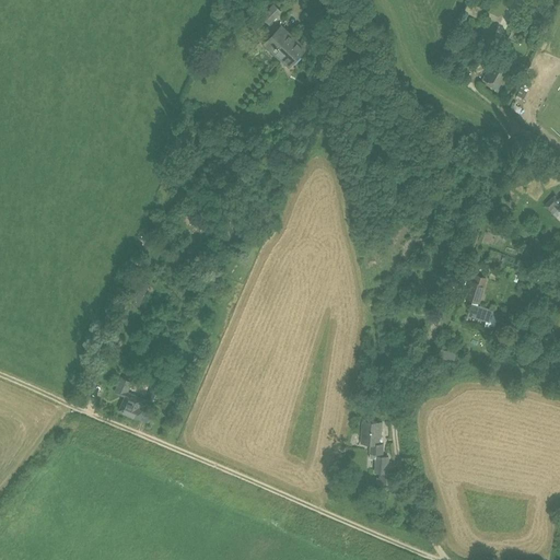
[(465,11),(479,19),(485,9),(469,1),(465,11)]
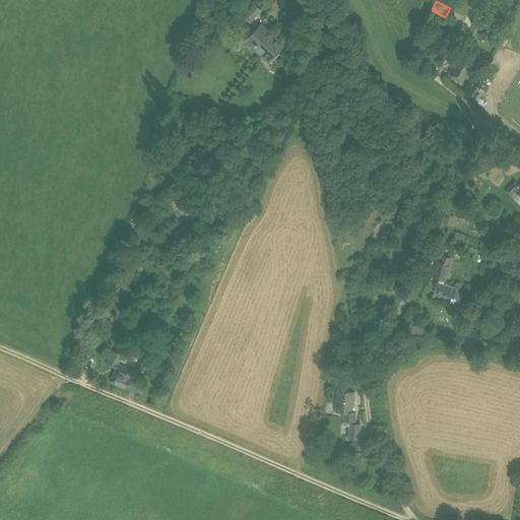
[(243,15),(250,22),(262,10),(254,3),(243,15)]
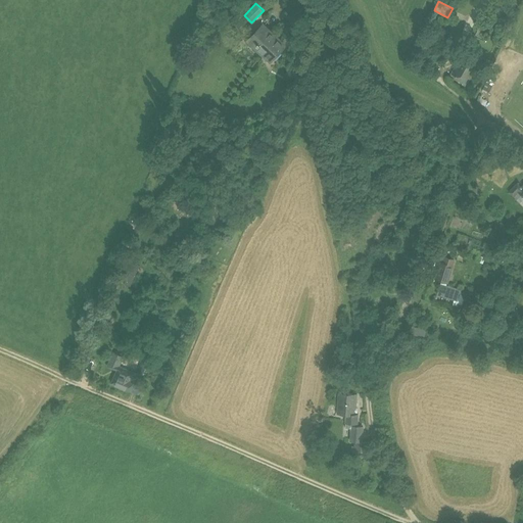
[(237,19),(243,26),(247,21),(241,15),(237,19)]
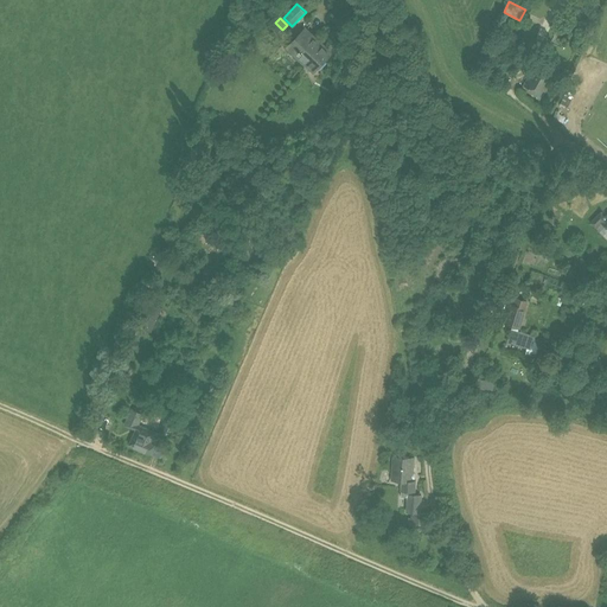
[(298,55),(314,70),(330,55),(304,30),(291,44),(300,52),(298,55)]
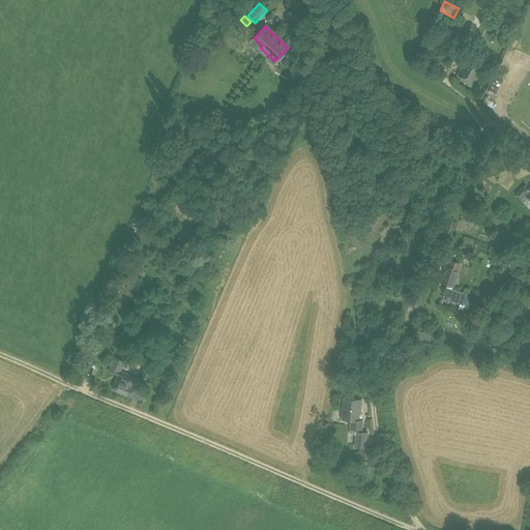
[(458,75),(474,83),(482,66),(466,58),(458,75)]
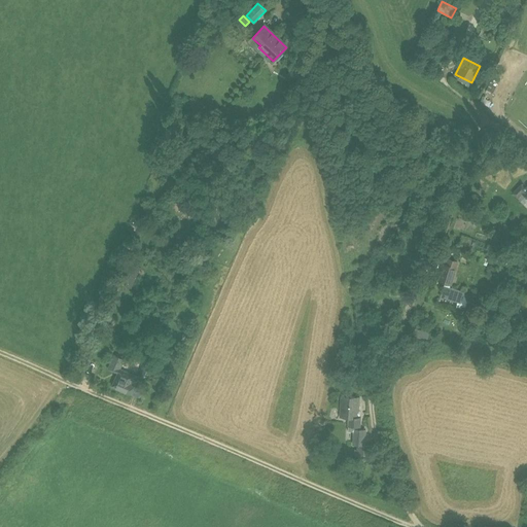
[(431,69),(438,73),(441,68),(434,64),(431,69)]
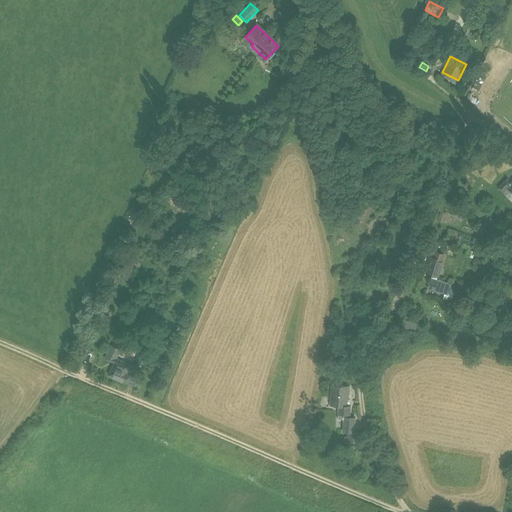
[(511,181),(510,183),(506,180),(498,188),(506,195),(510,191),(511,192),(511,181)]
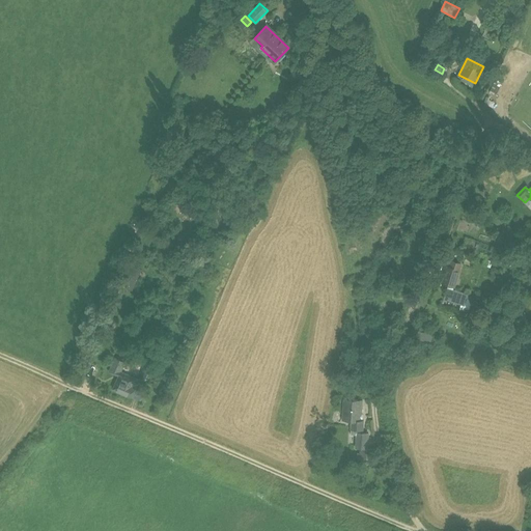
[(514,264),(524,268),(526,262),(520,260),(516,259),(516,258),(507,254),(504,262),(513,266),(514,264)]
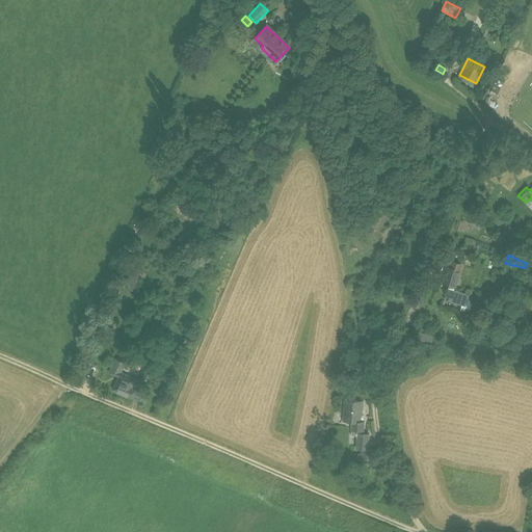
[(483,265),(491,268),(494,262),(485,259),(483,265)]
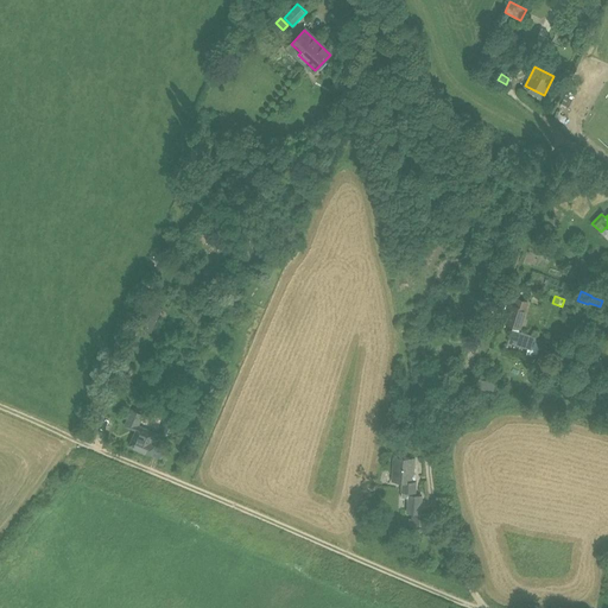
[(526,309),(512,304),(506,324),(520,328),(526,309)]
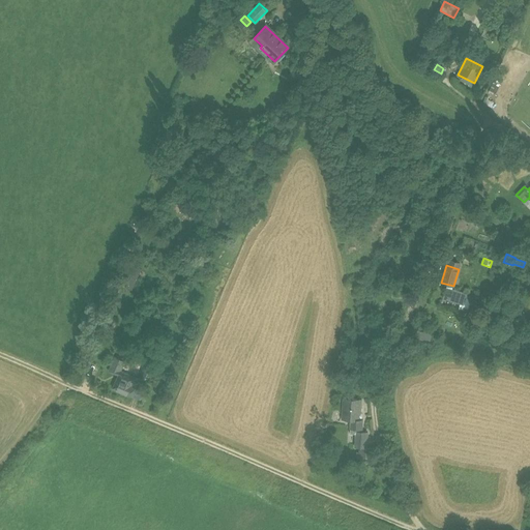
[(131,290),(142,268),(136,266),(125,287),(131,290)]
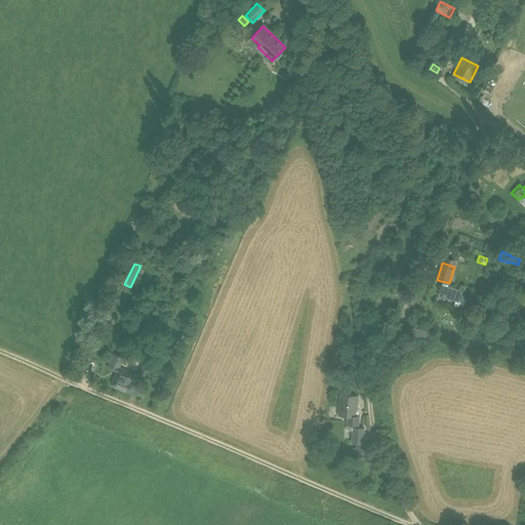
[(510,276),(508,273),(505,276),(509,282),(513,279),(510,275),(510,276)]
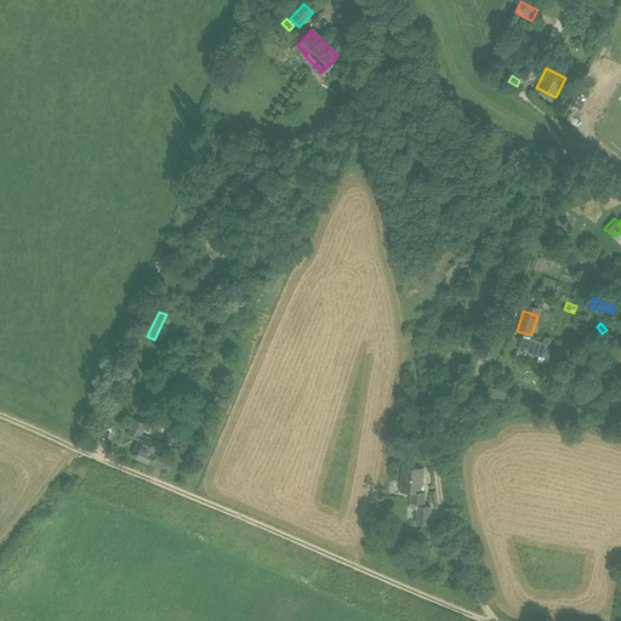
[(519,348),(542,357),(546,347),(523,340),(519,348)]
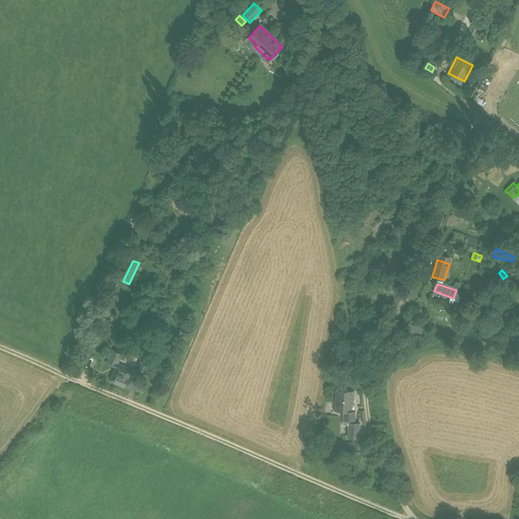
[(110,380),(130,389),(135,378),(133,378),(136,371),(141,373),(154,343),(142,337),(137,350),(143,353),(135,370),(119,363),(123,354),(113,349),(106,363),(116,367),(110,380)]
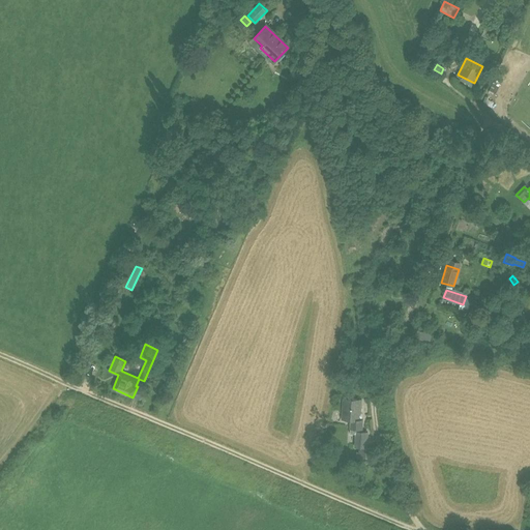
[(355,447),(366,447),(367,432),(362,432),(362,420),(360,420),(361,400),(343,399),(342,419),(351,419),(350,434),(356,434),(355,447)]
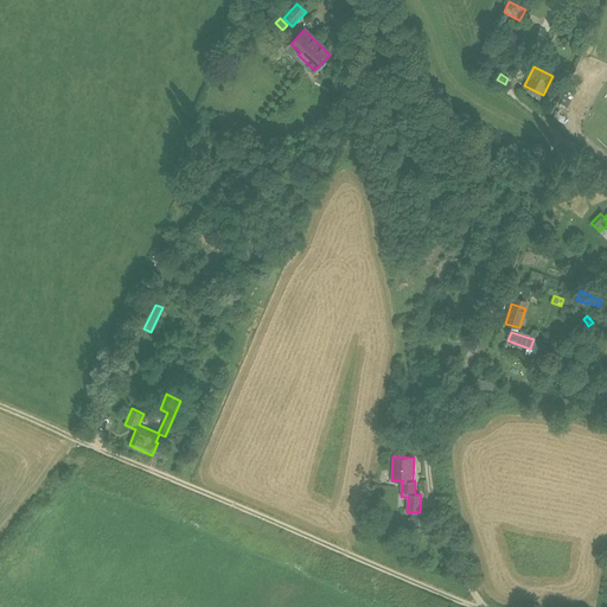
[(408,524),(428,525),(429,513),(411,512),(411,518),(408,518),(408,524)]
